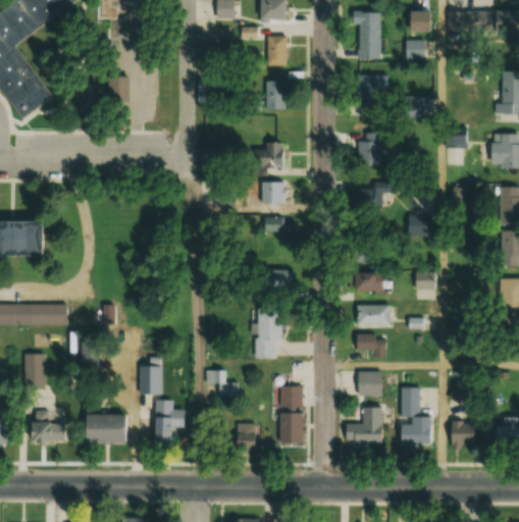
[(0,9),(12,0),(71,0),(13,44),(52,97),(23,117),(0,85),(0,9)]
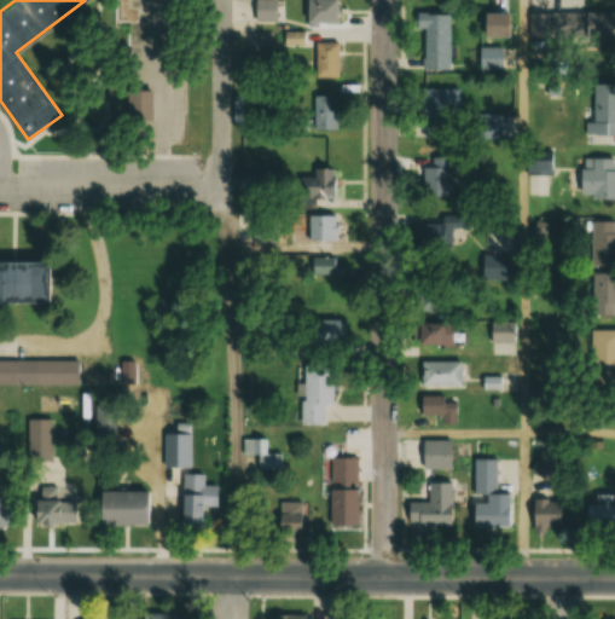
[(280,22),(280,0),(257,0),(257,22),(280,22)]
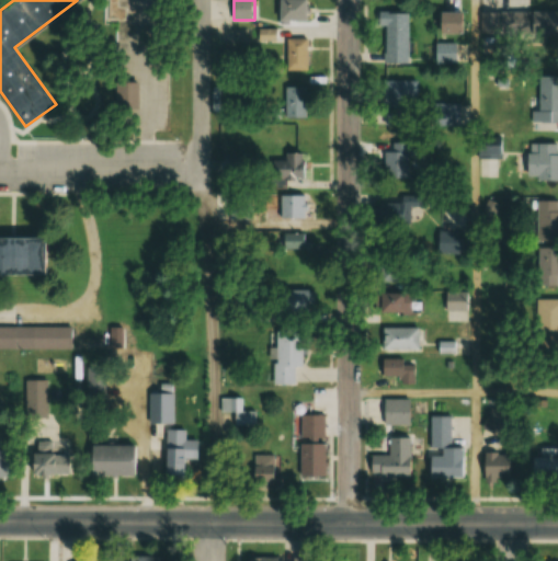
[(307,21),(307,0),(281,0),(281,21),(307,21)]
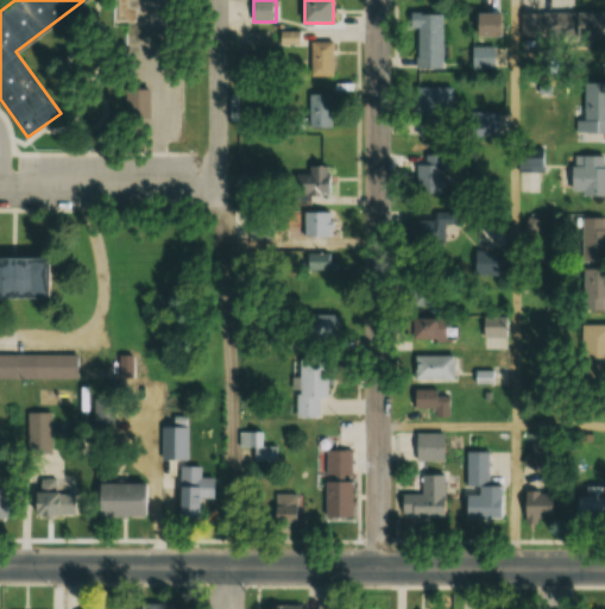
[(604,11),(575,11),(575,41),(604,39),(604,11)]
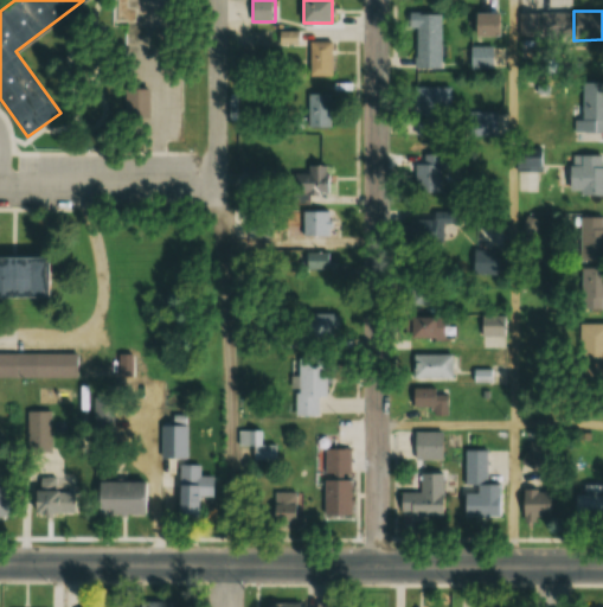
[(475,12),(475,38),(502,38),(502,12),(475,12)]
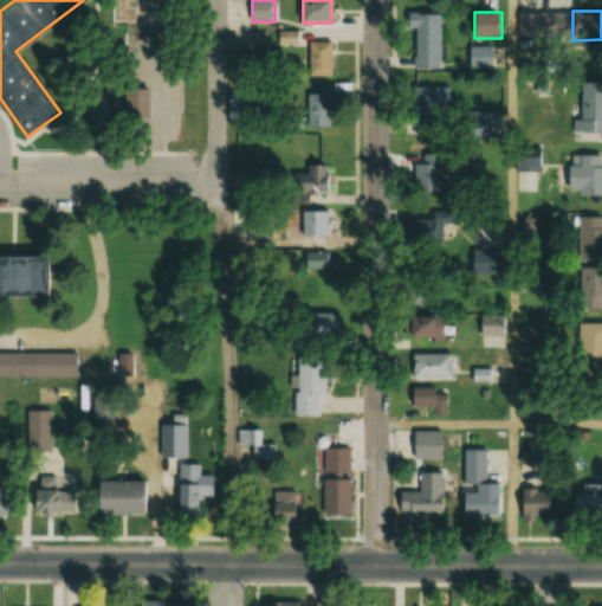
[(569,38),(569,13),(520,13),(520,38),(569,38)]
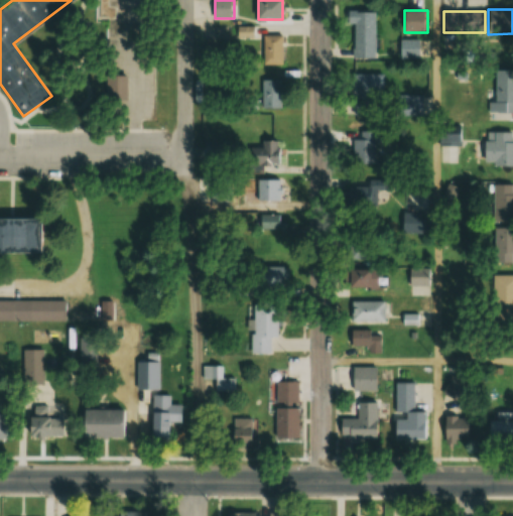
[(355,58),(377,58),(377,12),(355,12),(355,58)]
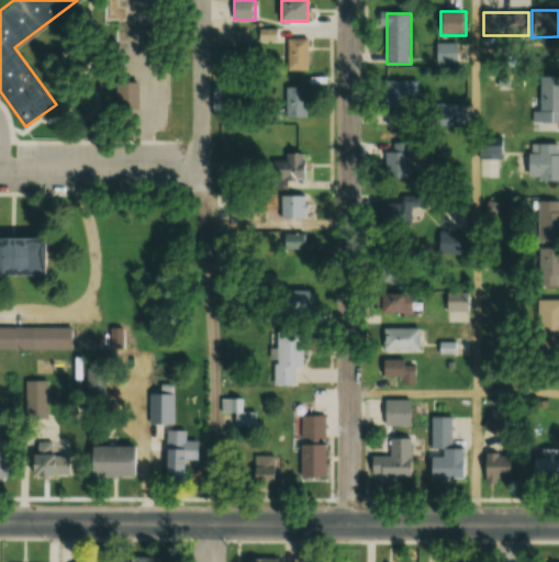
[(289,70),(309,70),(309,38),(289,38),(289,70)]
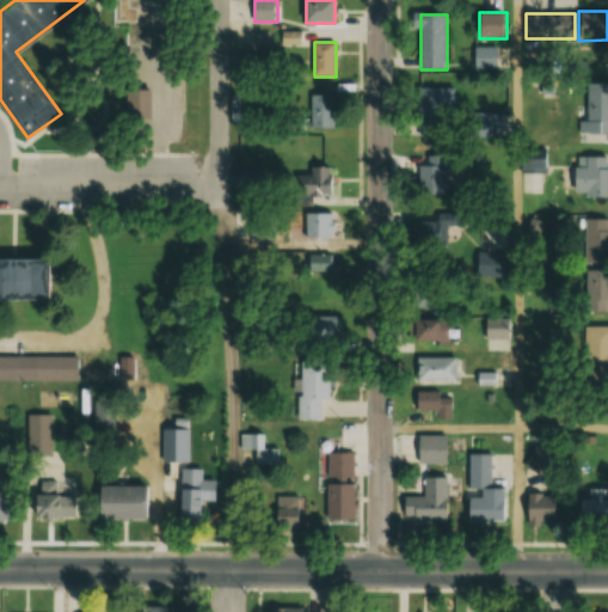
[(499,46),(476,47),(476,71),(499,69),(499,46)]
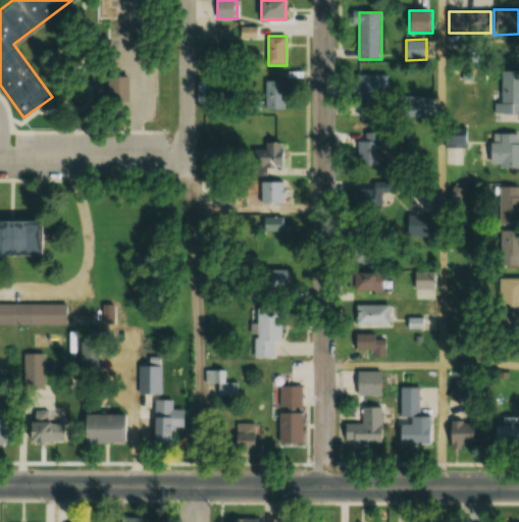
[(518,70),(502,70),(502,115),(518,114),(518,70)]
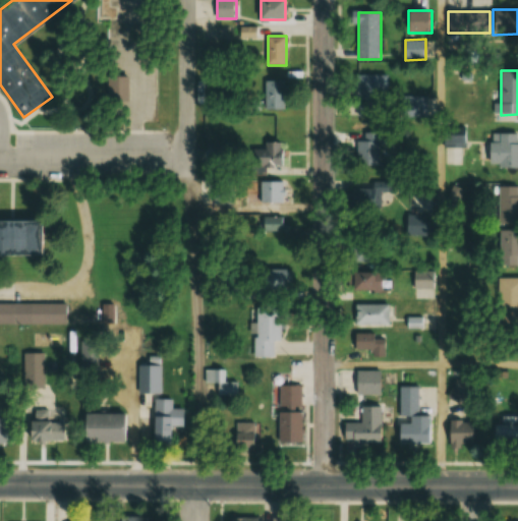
[(389,74),(357,74),(357,100),(389,100),(389,74)]
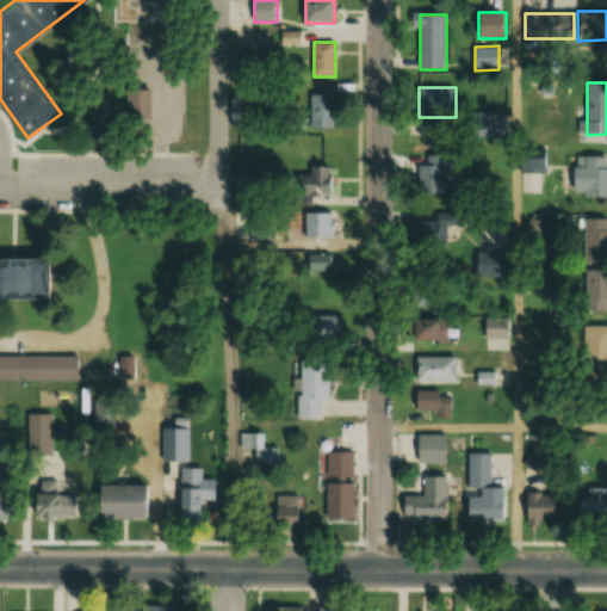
[(311,129),(336,129),(336,94),(311,94),(311,129)]
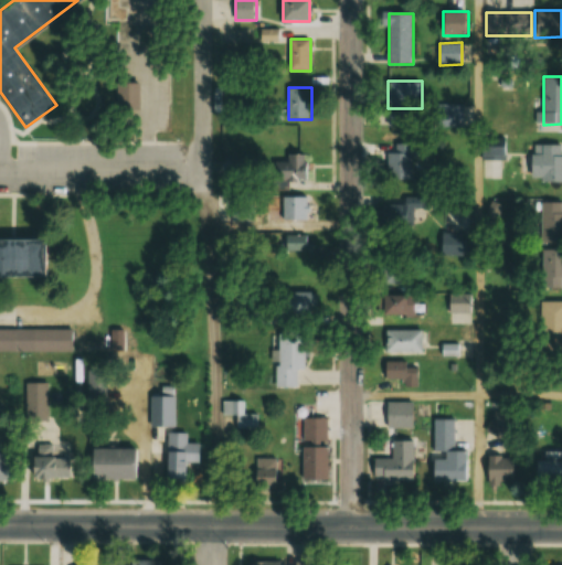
[(465,127),(465,104),(448,104),(448,127),(465,127)]
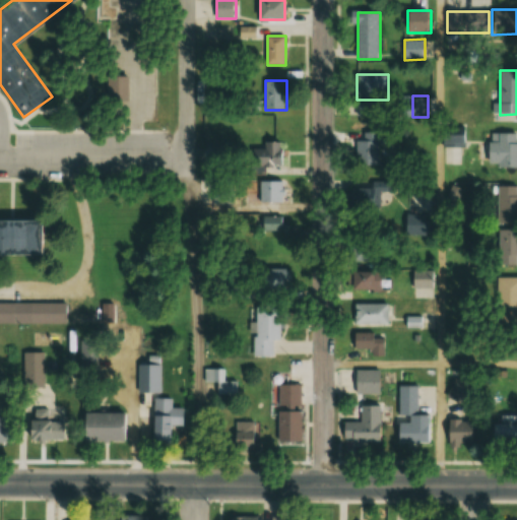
[(368,140),(358,140),(358,166),(381,166),(381,131),(368,131),(368,140)]
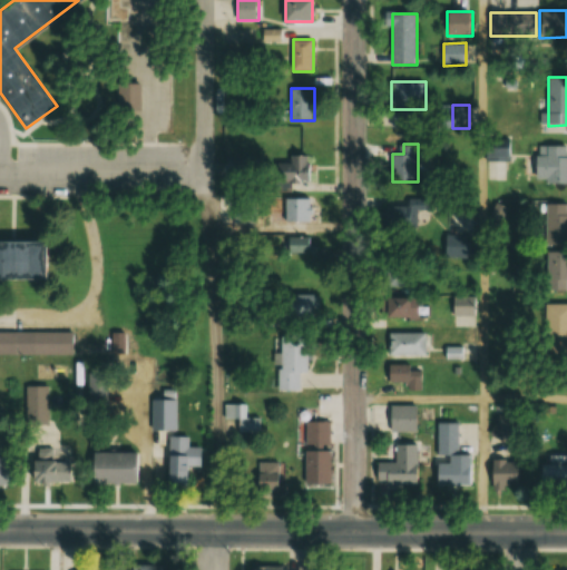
[(566,145),(537,146),(536,183),(566,183),(566,145)]
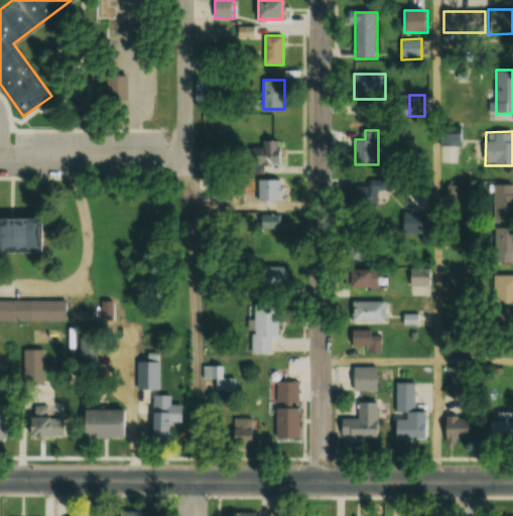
[(250,170),(267,170),(267,164),(283,164),(283,140),(263,140),(263,146),(250,146),(250,170)]
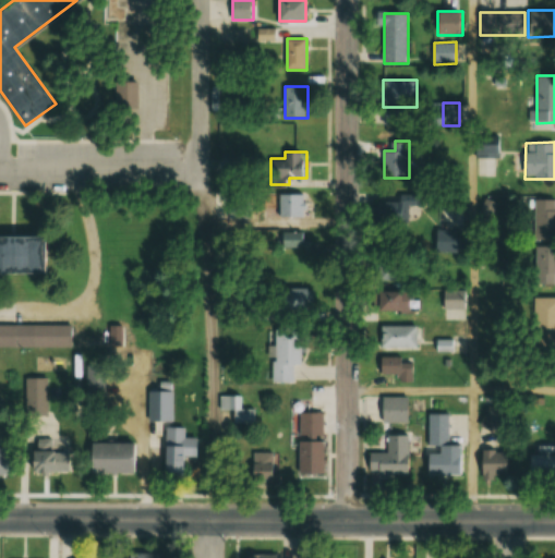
[(280,217),(309,217),(309,194),(280,194),(280,217)]
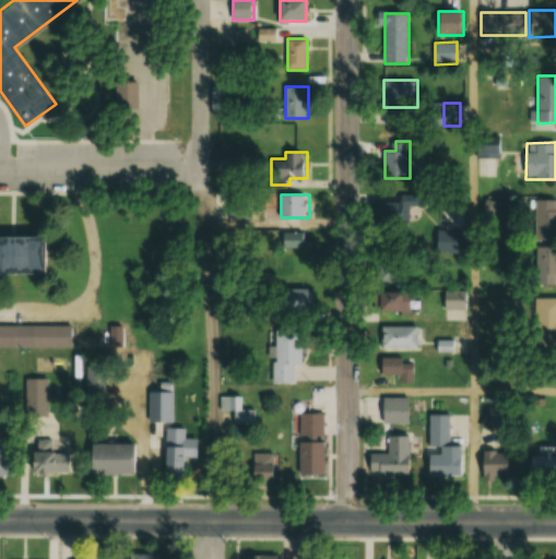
[(555,199),(536,200),(536,239),(555,239),(555,199)]
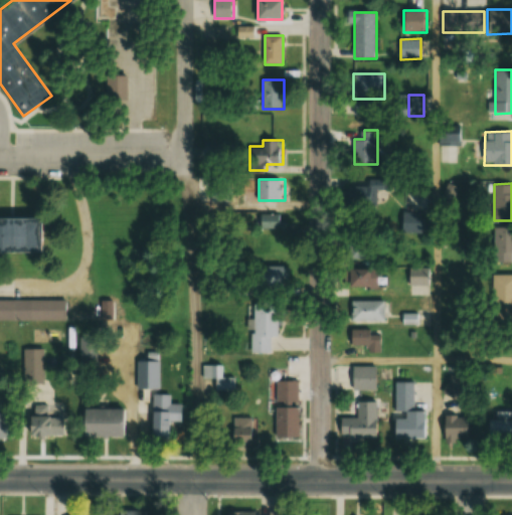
[(346,204),(380,204),(380,186),(346,186),(346,204)]
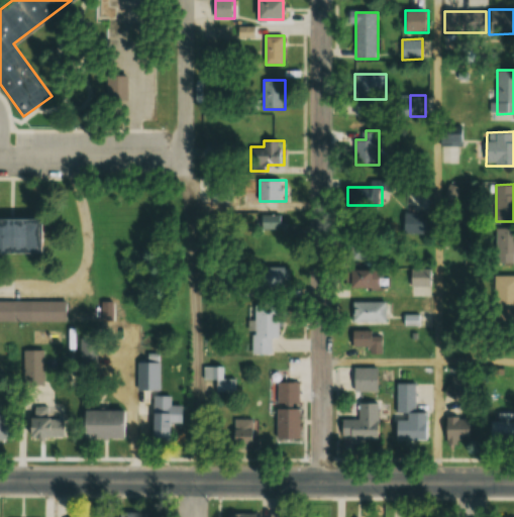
[(428,212),(406,212),(406,234),(428,234),(428,212)]
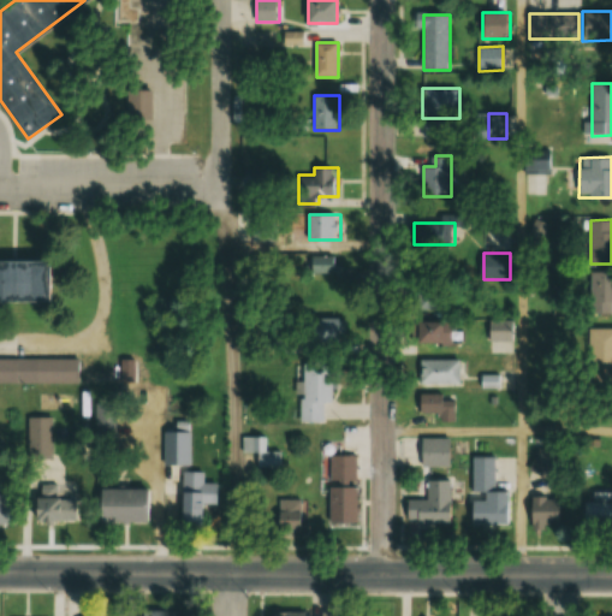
[(340,273),(339,256),(313,256),(313,273),(340,273)]
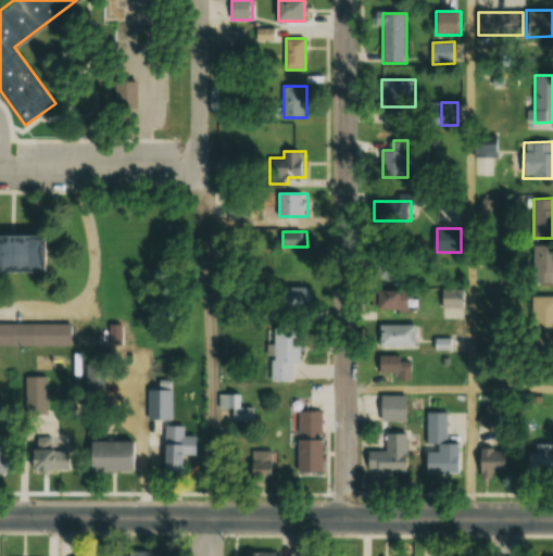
[(0,236),(40,236),(40,273),(0,273),(0,236)]
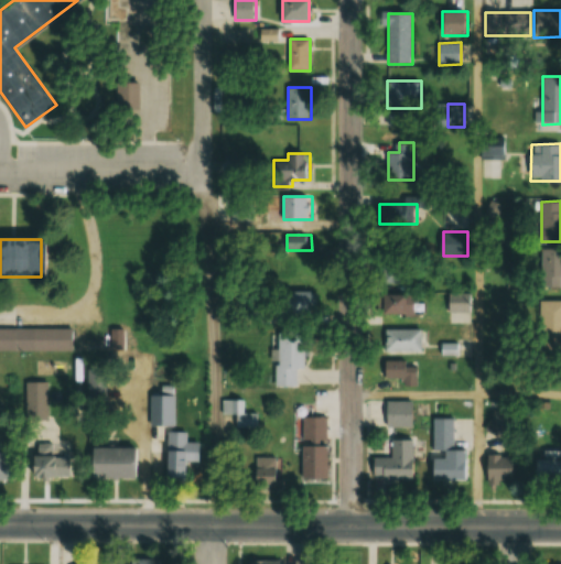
[(560,248),(541,248),(541,286),(560,285),(560,248)]
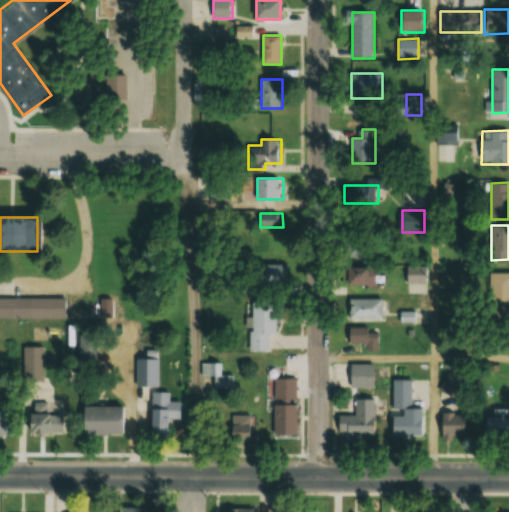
[(350,257),(371,257),(371,236),(350,236),(350,257)]
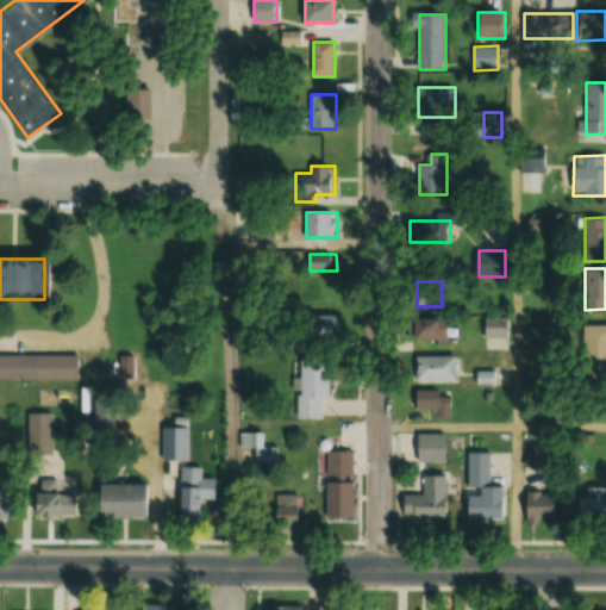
[(335,315),(308,315),(308,338),(335,338),(335,315)]
